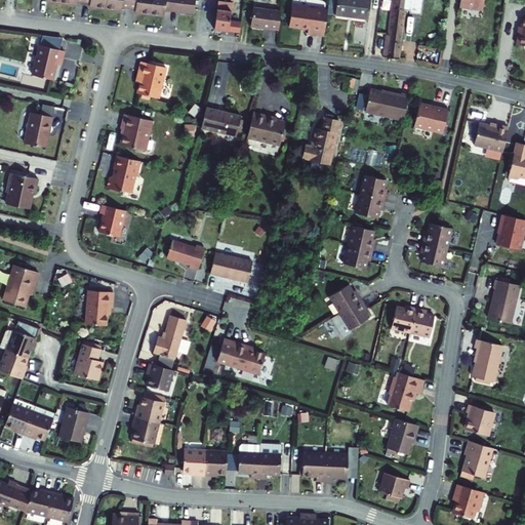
[(78,0),(90,2),(90,7),(117,11),(118,5),(131,7),(130,13),(160,16),(160,11),(190,14),(191,0),(78,0)]
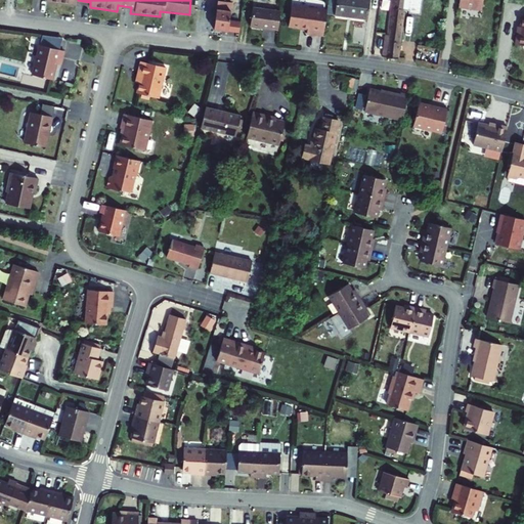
[(217,0),(214,28),(238,31),(239,22),(230,20),(232,0),(217,0)]
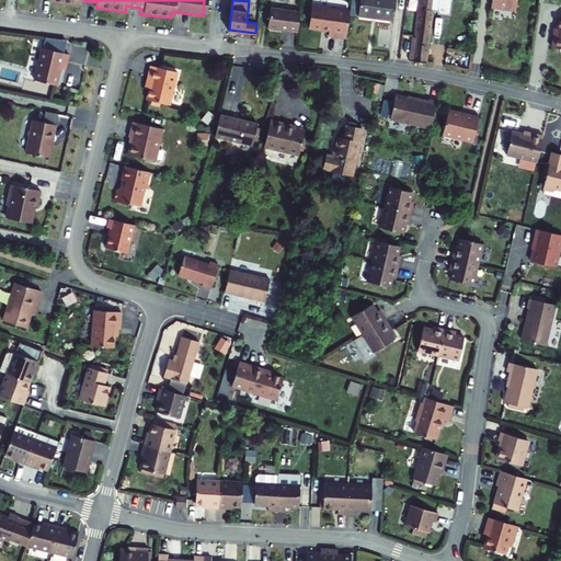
[(391,20),(393,0),(357,0),(355,20),(368,22),(368,18),(391,20)]
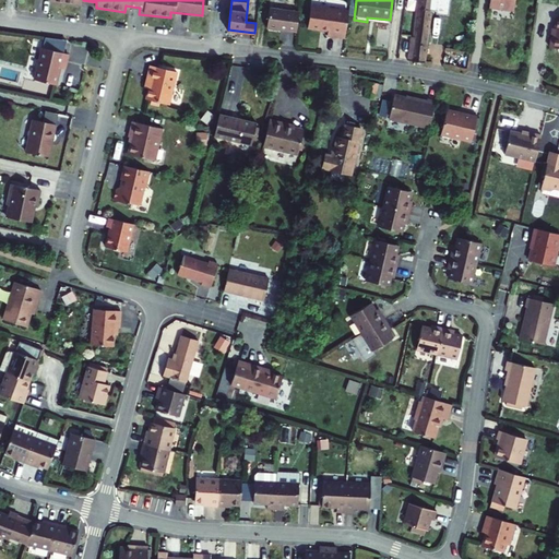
[(424,63),(432,4),(420,3),(415,38),(408,37),(405,61),(424,63)]
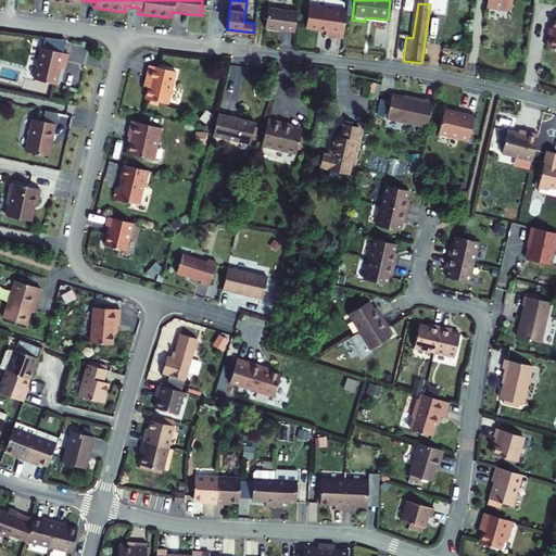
[(308,7),(305,28),(326,32),(325,36),(342,39),(346,12),(308,7)]
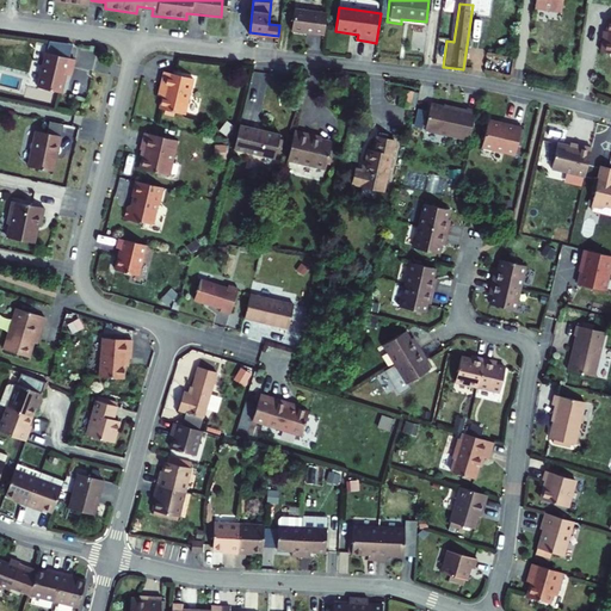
[(326,14),(294,10),(291,32),(323,36),(326,14)]
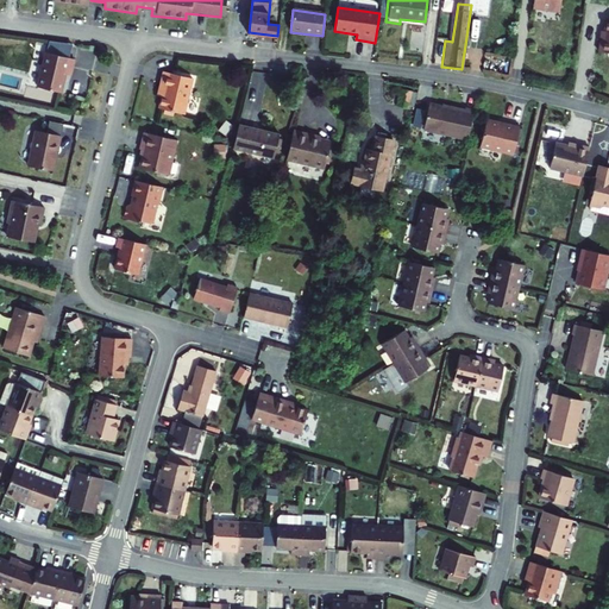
[(69,73),(73,57),(44,50),(36,85),(60,90),(64,71),(69,73)]
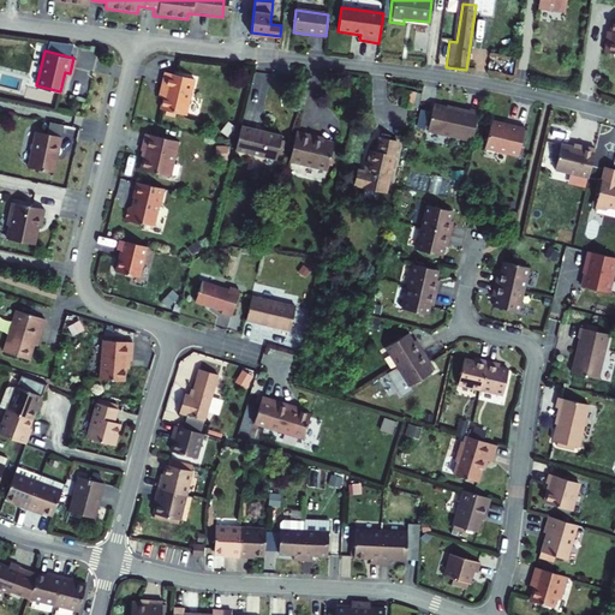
[(166,108),(191,114),(199,78),(169,71),(167,82),(172,83),(166,108)]
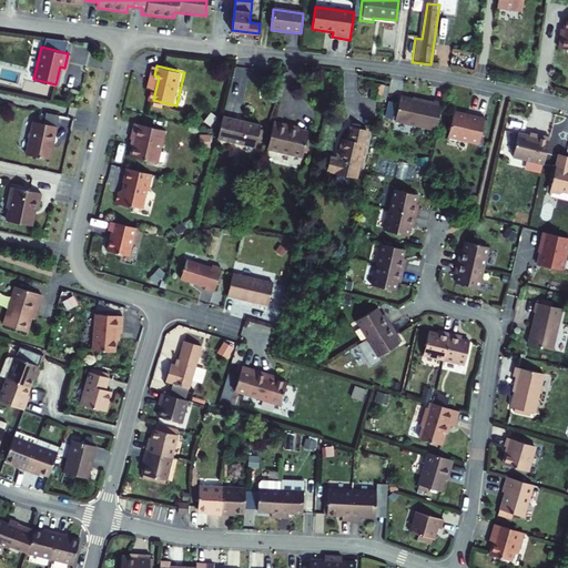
[(396,119),(437,128),(444,101),(435,99),(434,101),(402,93),(396,119)]
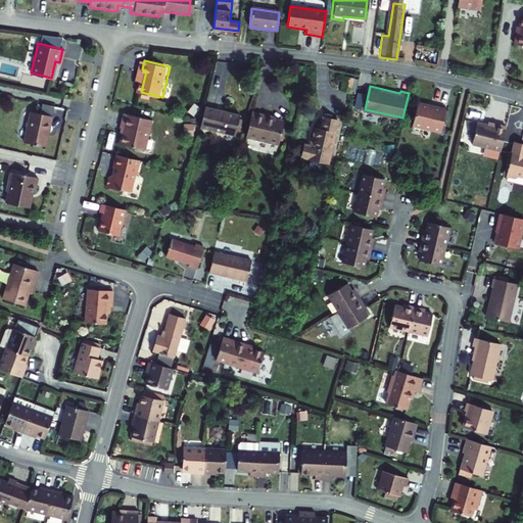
[(434,104),(433,106),(418,102),(414,124),(423,126),(423,127),(441,132),(447,107),(434,104)]
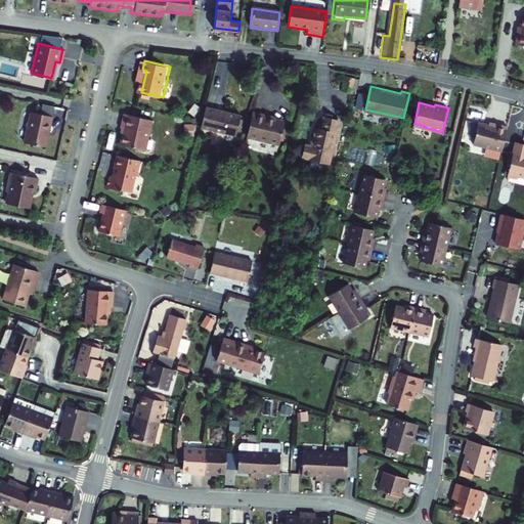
[(235,138),(241,118),(205,110),(200,130),(235,138)]
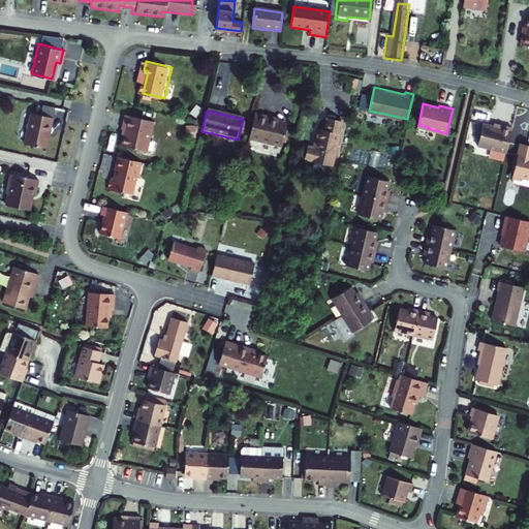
[(45,147),(52,116),(30,112),(24,143),(45,147)]
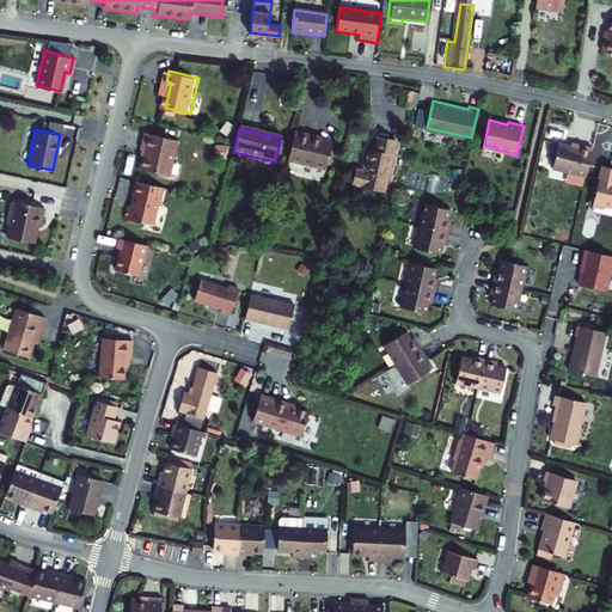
[(144,167),(172,176),(182,140),(150,132),(145,150),(148,150),(144,167)]
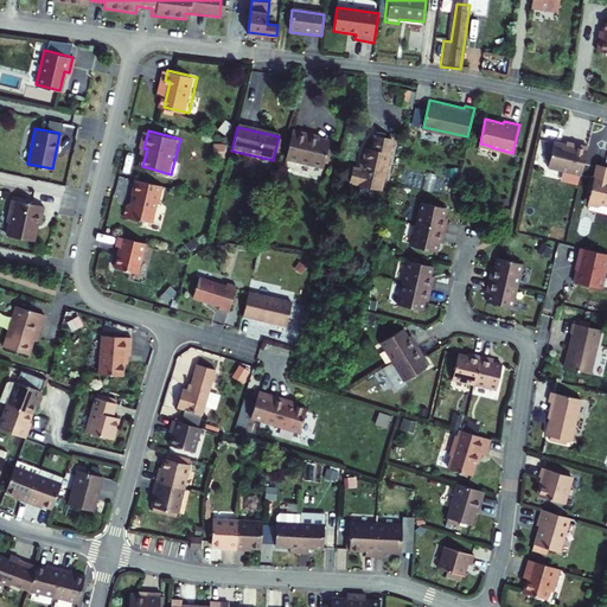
[(310,140),(311,134),(292,131),(285,161),(325,168),(330,145),(310,140)]
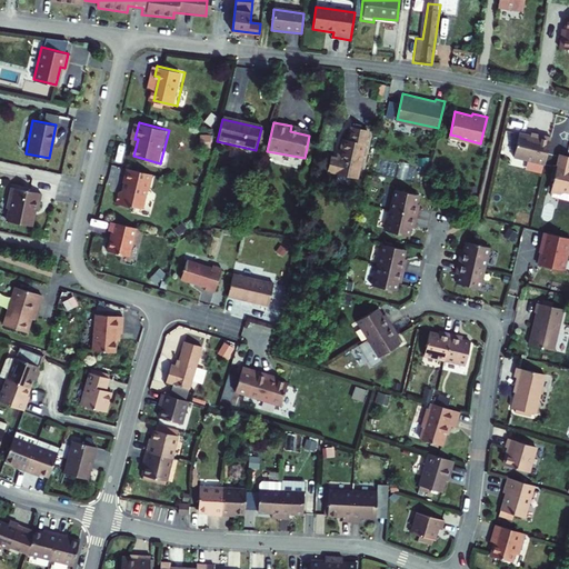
[(369,132),(350,128),(348,140),(343,140),(339,159),(332,158),(330,172),(358,178),(369,132)]
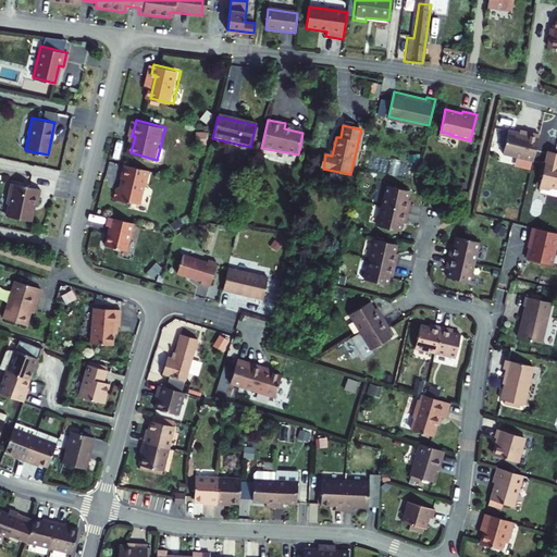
[(509,127),(504,150),(534,158),(540,132),(527,128),(527,132),(509,127)]
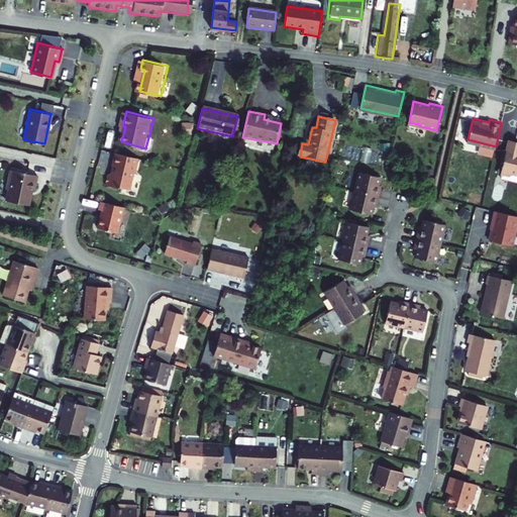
[(513,173),(516,173),(516,142),(508,140),(501,172),(510,175),(513,173)]
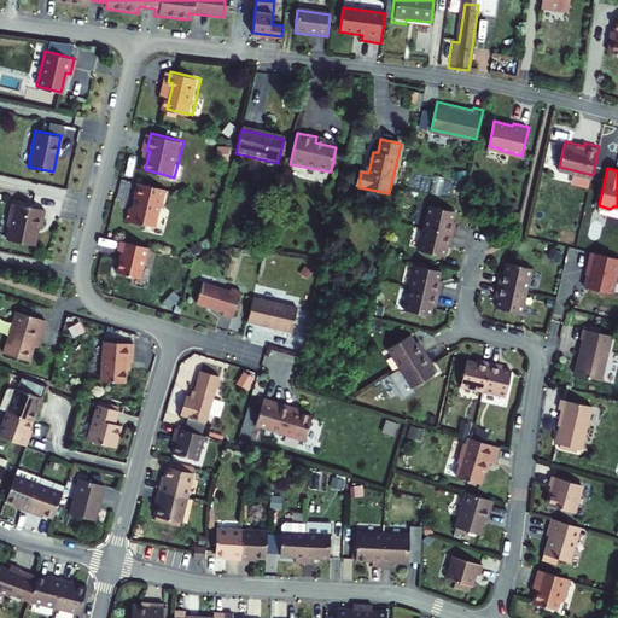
[(168,190),(140,182),(136,196),(136,198),(139,198),(138,207),(130,208),(128,220),(157,226),(168,190)]
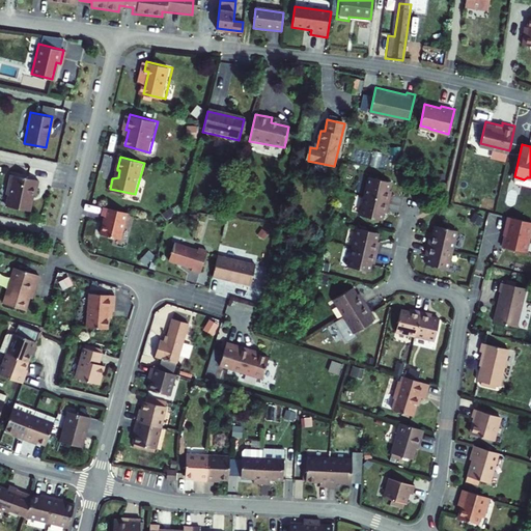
[(37,178),(10,172),(5,190),(7,192),(5,202),(28,208),(32,192),(34,193),(37,178)]
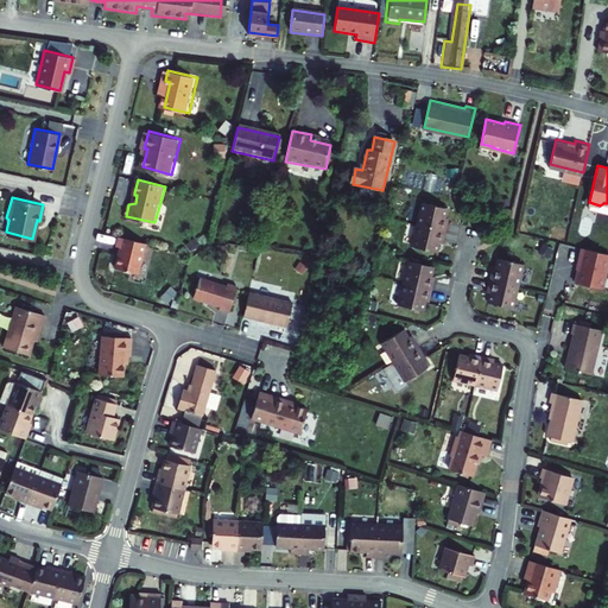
[(415,200),(412,219),(418,220),(422,201),(415,200)]
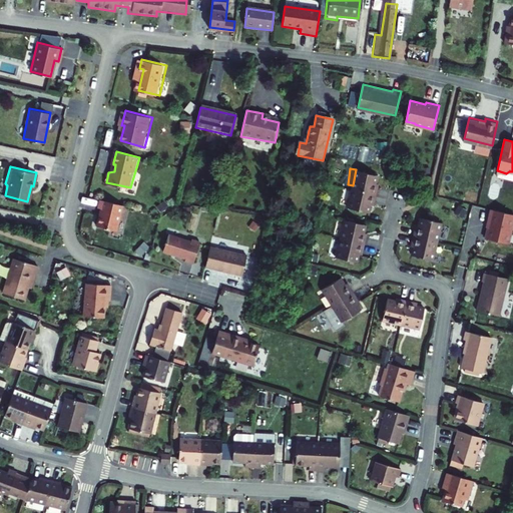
[(357,169),(353,188),(377,193),(378,186),(375,186),(378,174),(357,169)]
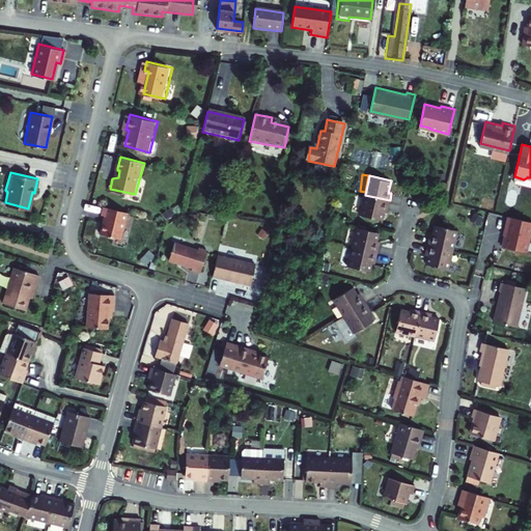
[(388,208),(390,200),(365,195),(360,214),(382,219),(385,207),(388,208)]
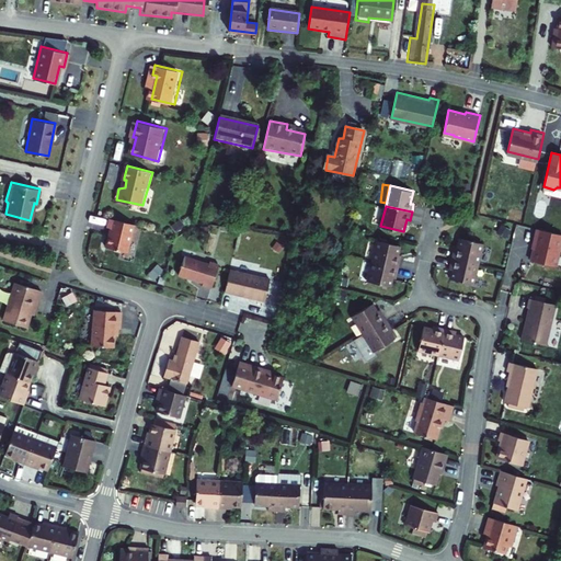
[(127,253),(134,225),(110,218),(107,227),(111,228),(105,248),(127,253)]
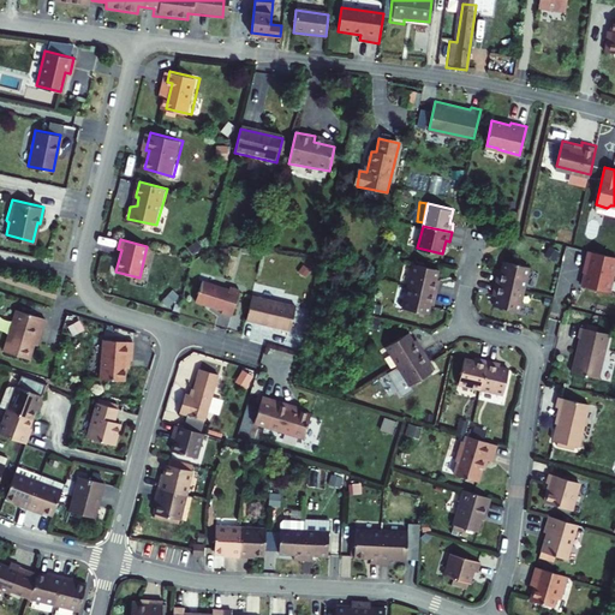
[(610,291),(614,267),(614,255),(589,249),(586,260),(589,260),(584,284),(610,291)]
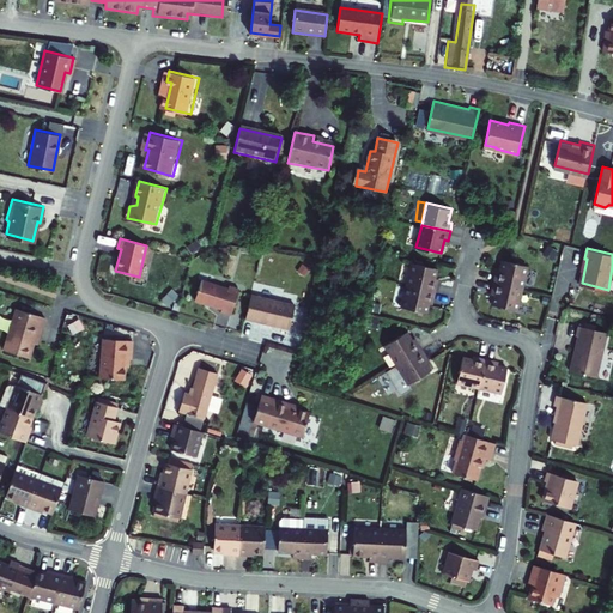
[(528,266),(503,260),(501,273),(496,272),(493,280),(522,287),(528,266)]
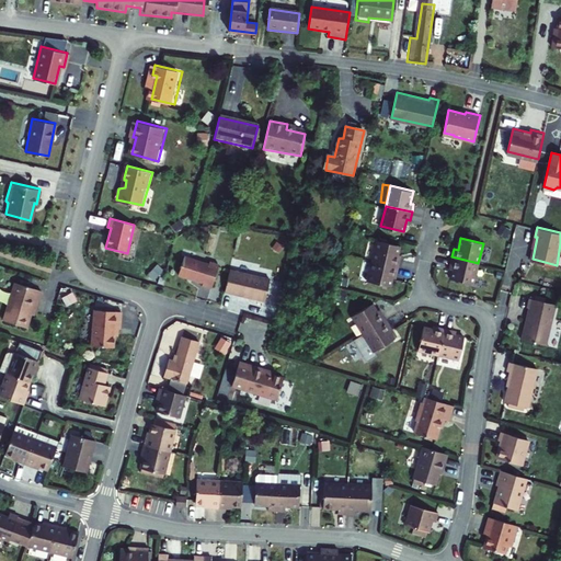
[(377,240),(373,260),(399,266),(400,259),(397,258),(399,244),(377,240)]
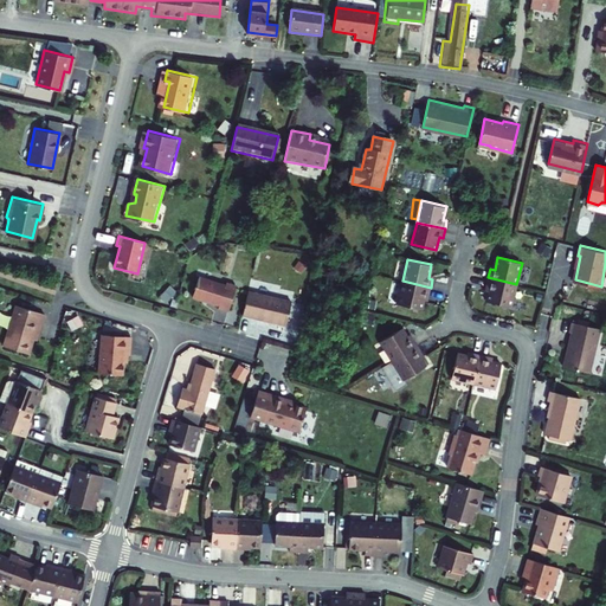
[(197,277),(191,296),(197,298),(201,278),(197,277)]
